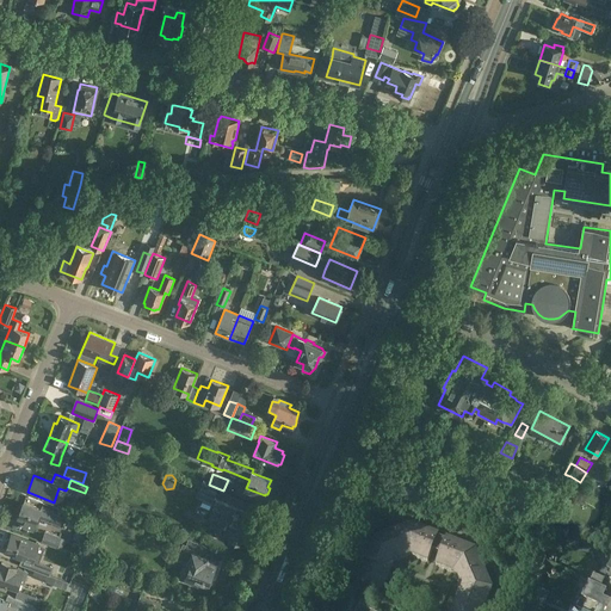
[(216,492),(209,488),(203,500),(213,504),(216,492)]
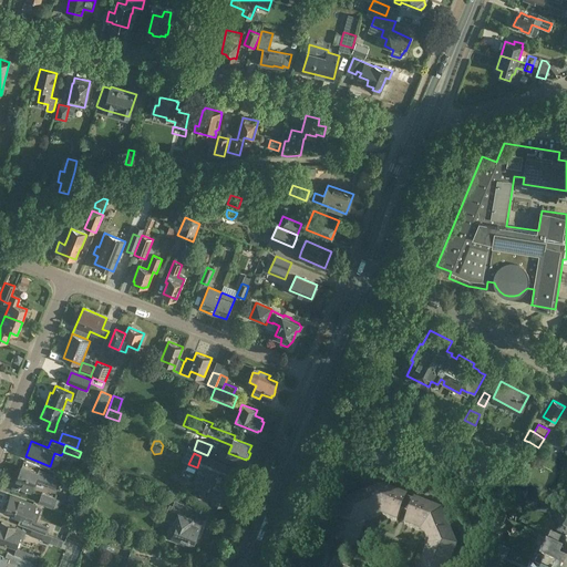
[(522,456),(513,481),(523,485),(533,461),(522,456)]
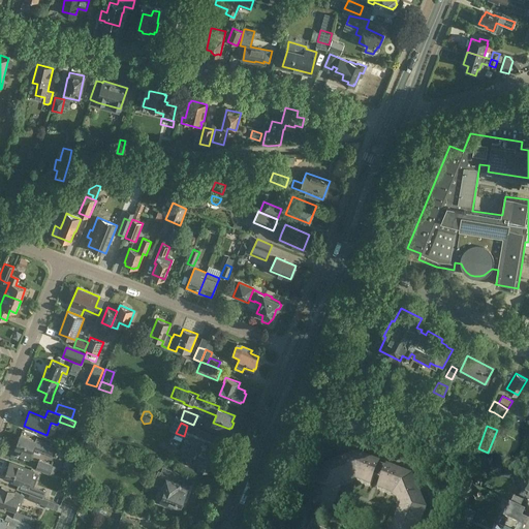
[(215,444),(187,433),(184,441),(193,444),(191,452),(199,455),(199,456),(200,456),(196,465),(212,471),(215,461),(216,462),(216,461),(218,462),(221,456),(219,455),(221,448),(214,445),(215,444)]
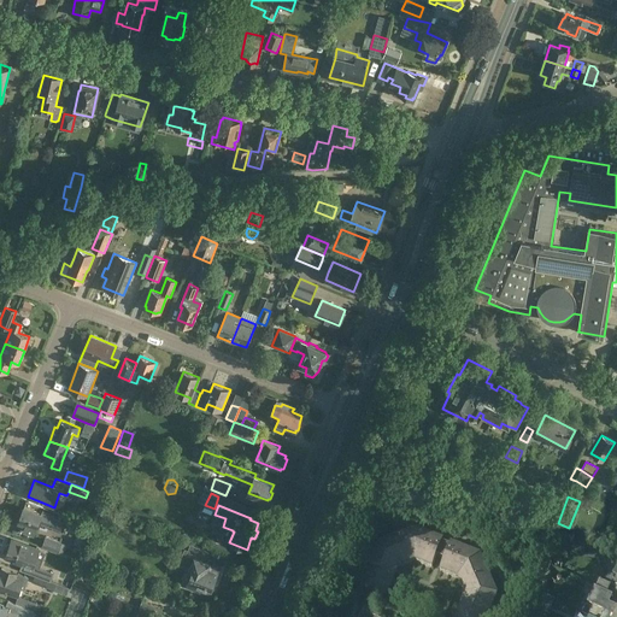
[(23,507),(18,523),(27,527),(24,532),(34,535),(36,530),(35,529),(41,513),(23,507)]
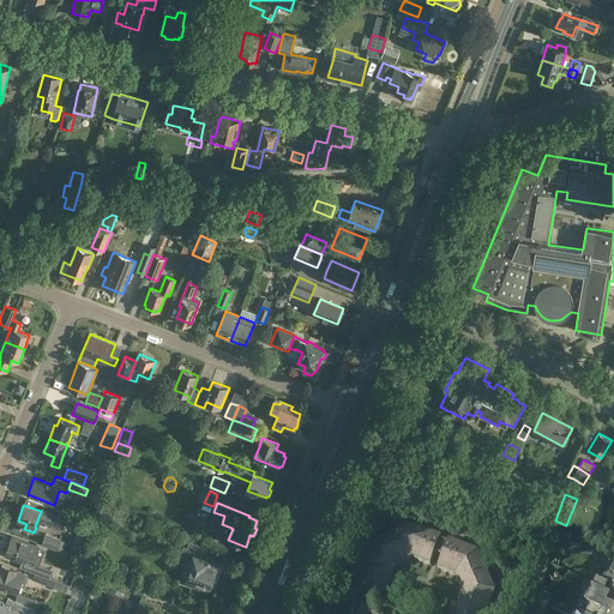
[(125,513),(114,510),(110,521),(122,524),(125,513)]
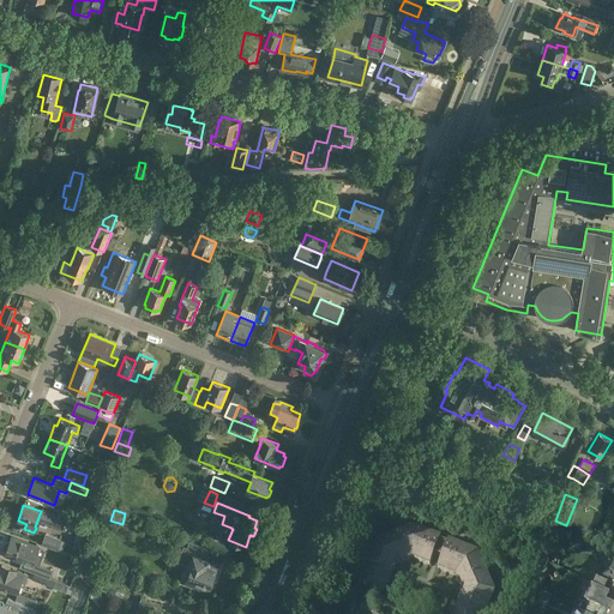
[(42,511),(38,521),(60,529),(64,519),(42,511)]
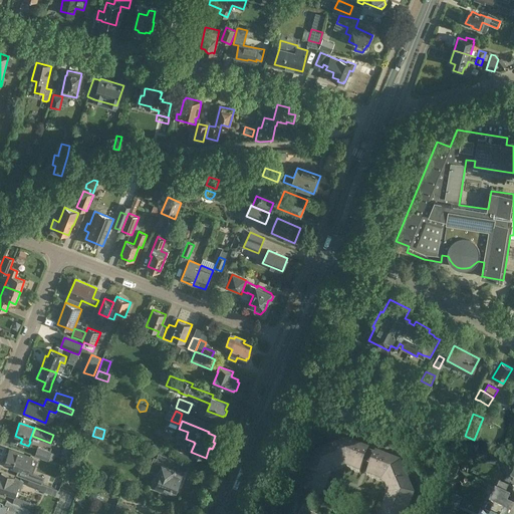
[(406,513),(414,496),(400,463),(375,454),(374,457),(367,454),(368,451),(344,441),(311,455),(299,487),(322,496),(331,474),(344,468),(359,474),(363,465),(369,467),(366,477),(380,483),(387,497),(379,513),(406,513)]
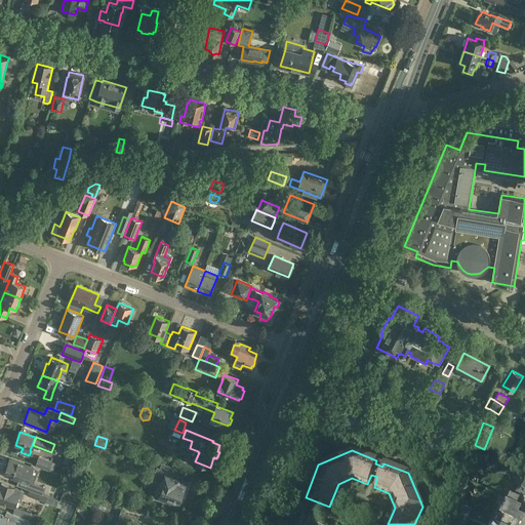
[(505,455),(501,460),(509,463),(511,458),(505,455)]
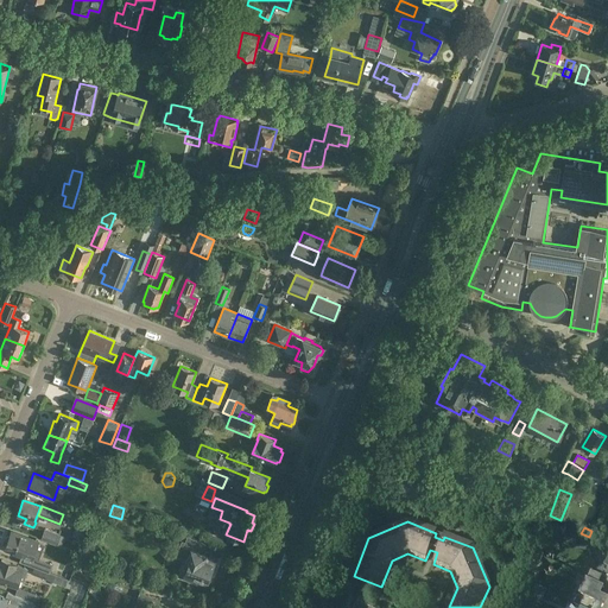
[(57,545),(61,534),(45,529),(40,539),(57,545)]
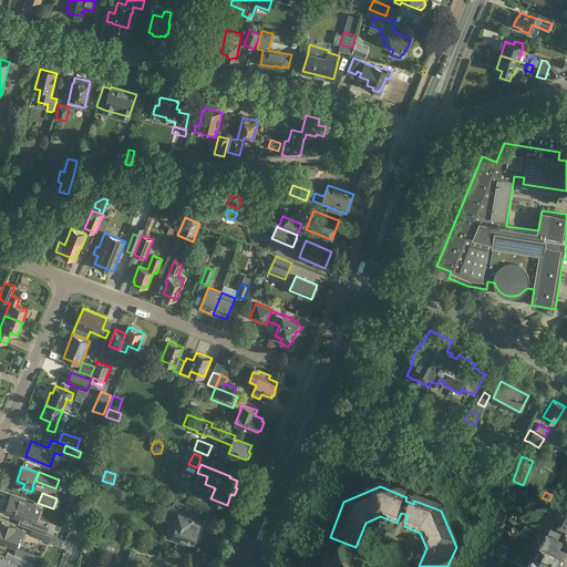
[(6,502),(4,503),(4,505),(6,506),(6,507),(7,507),(4,514),(27,521),(24,526),(32,528),(44,534),(47,534),(48,529),(49,529),(50,526),(37,522),(39,515),(34,513),(37,506),(38,504),(11,494),(10,498),(9,501),(8,501),(7,501),(6,502)]
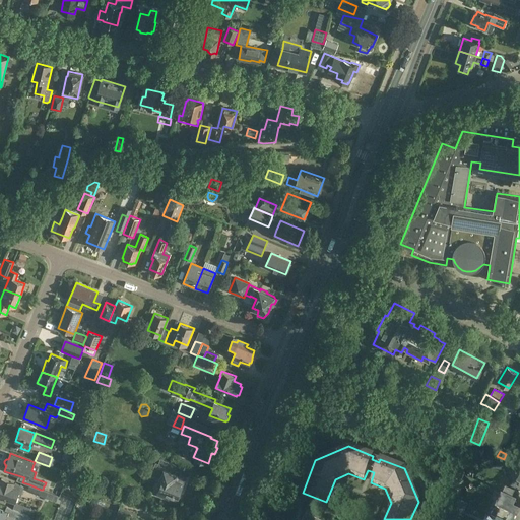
[(158,464),(156,462),(151,473),(164,478),(158,493),(176,500),(185,478),(179,475),(180,473),(173,470),(175,465),(160,460),(158,464)]
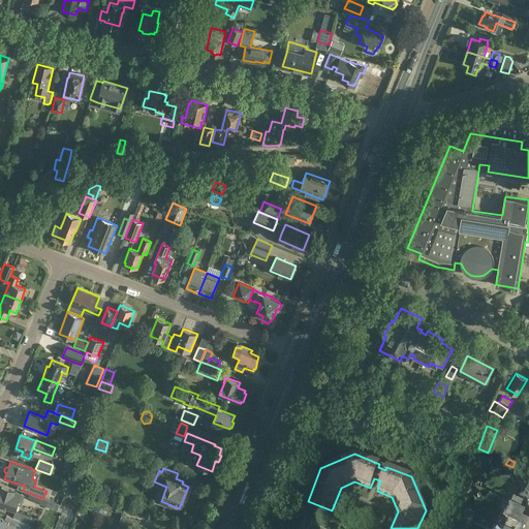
[(463,489),(457,504),(465,507),(471,492),(469,491),(471,486),(463,481),(460,488),(463,489)]
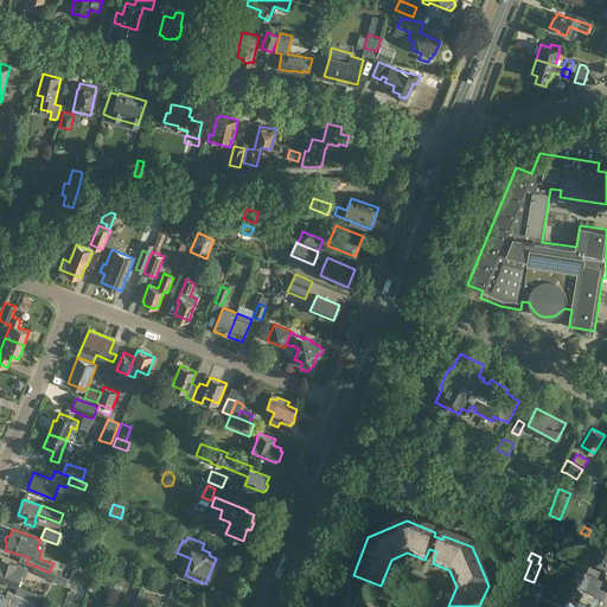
[(1,558),(0,561),(0,581),(18,588),(25,567),(1,558)]
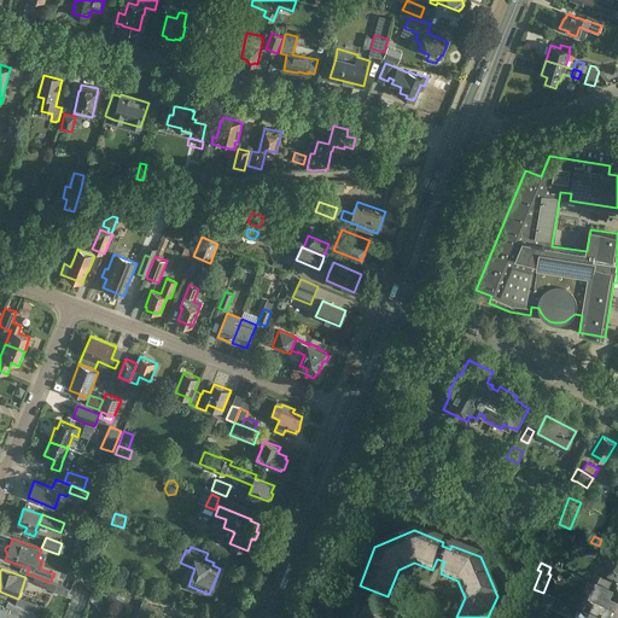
[(48,582),(35,576),(33,583),(46,589),(48,582)]
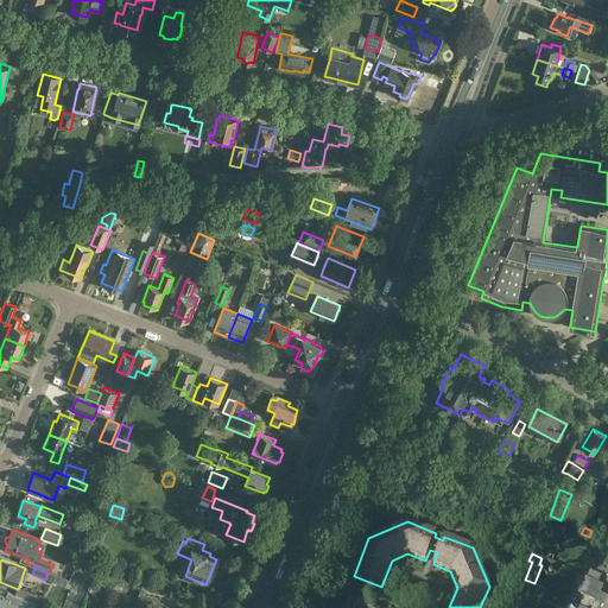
[(587,578),(599,584),(599,583),(602,576),(590,571),(587,578)]
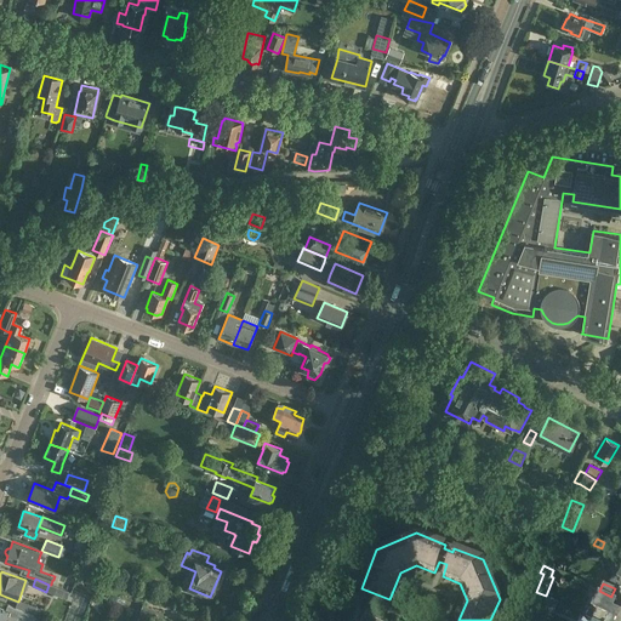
[(593,599),(590,608),(608,615),(604,620),(620,620),(620,610),(620,611),(613,607),(608,604),(611,597),(599,591),(598,591),(597,592),(593,599)]
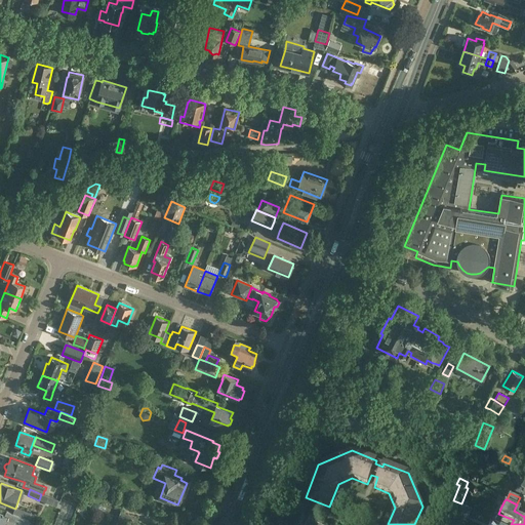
[(83,506),(78,513),(83,517),(86,515),(87,514),(88,511),(83,506)]
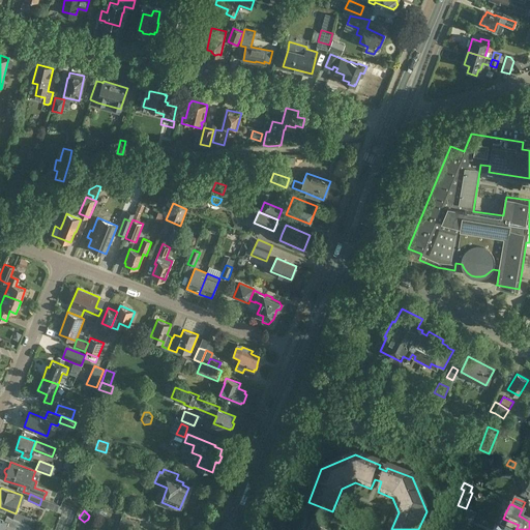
[(6,516),(4,521),(0,519),(0,529),(4,529),(5,527),(12,529),(17,529),(18,528),(23,529),(27,529),(29,525),(6,516)]
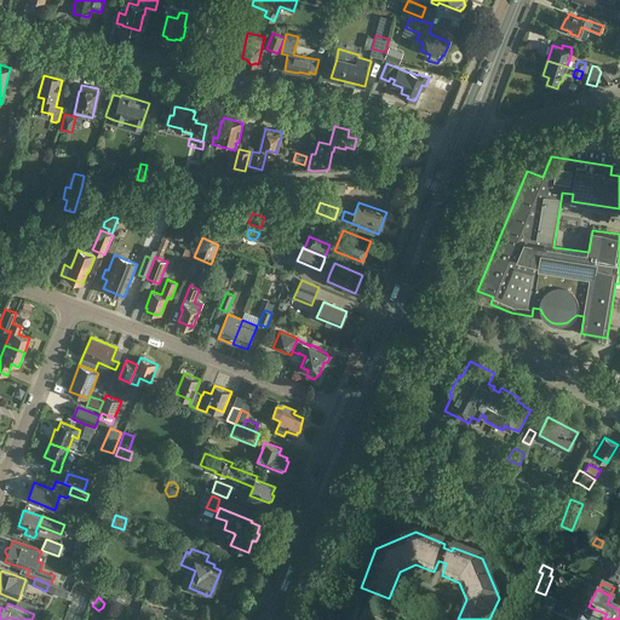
[(161,619),(164,612),(143,604),(139,612),(161,619)]
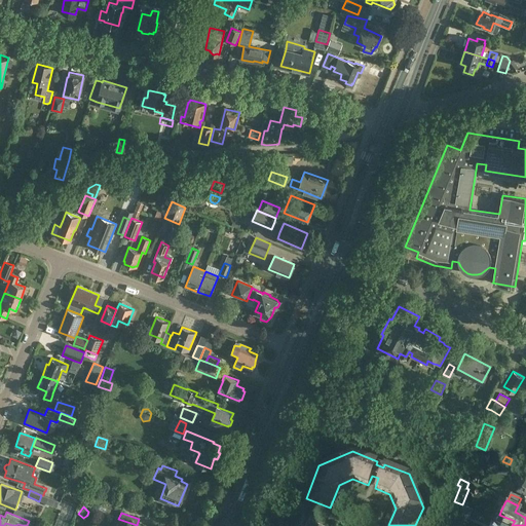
[(160,514),(158,521),(167,525),(166,525),(185,525),(186,525),(170,519),(171,517),(160,514)]
